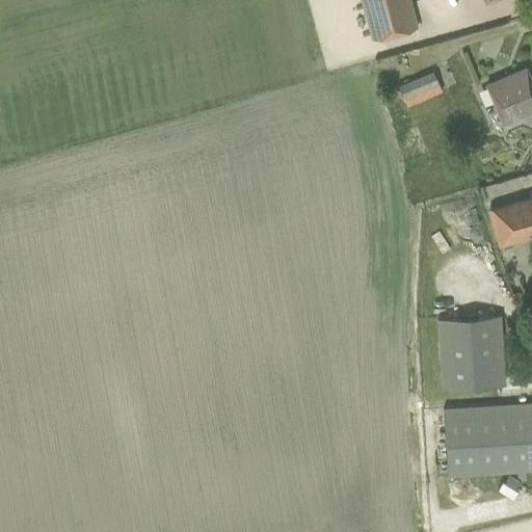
[(360,0),(370,38),(417,26),(409,0),(360,0)]
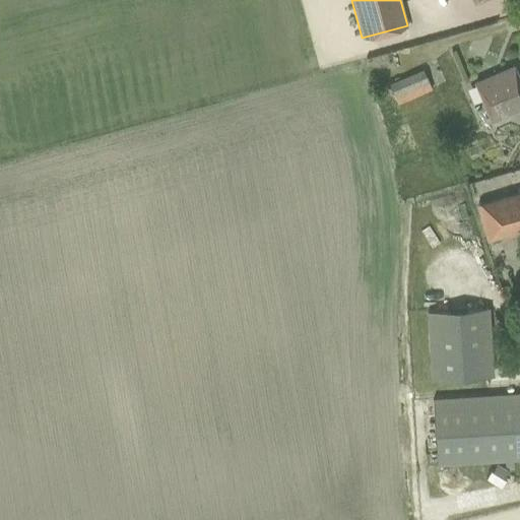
[(492,121),(519,108),(519,81),(513,66),(495,74),(475,82),(492,121)]
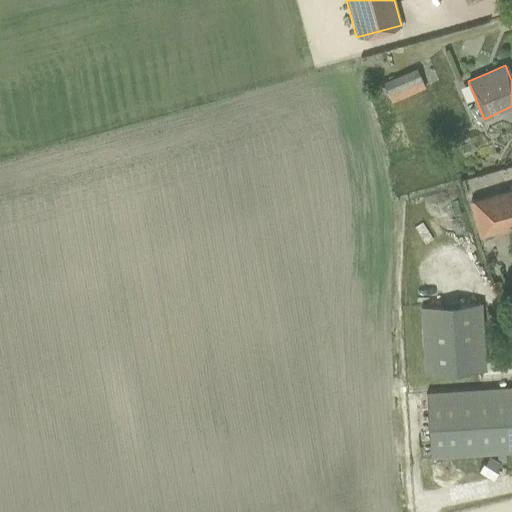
[(383,82),(391,102),(425,88),(416,68),(383,82)]
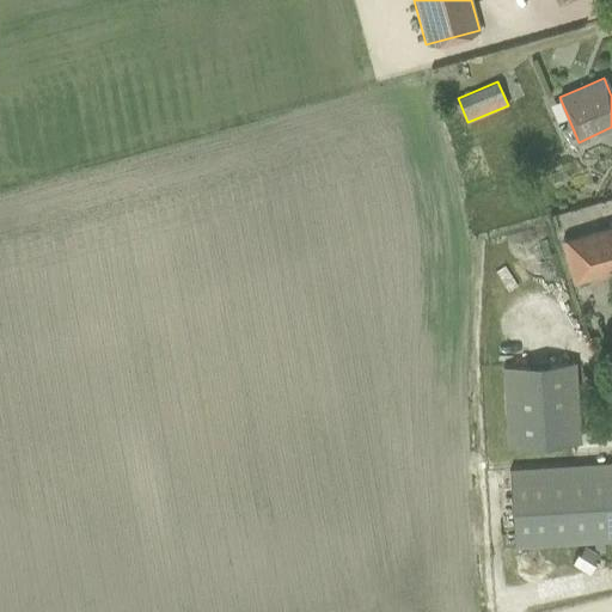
[(611,226),(562,242),(575,283),(611,271),(611,226)]
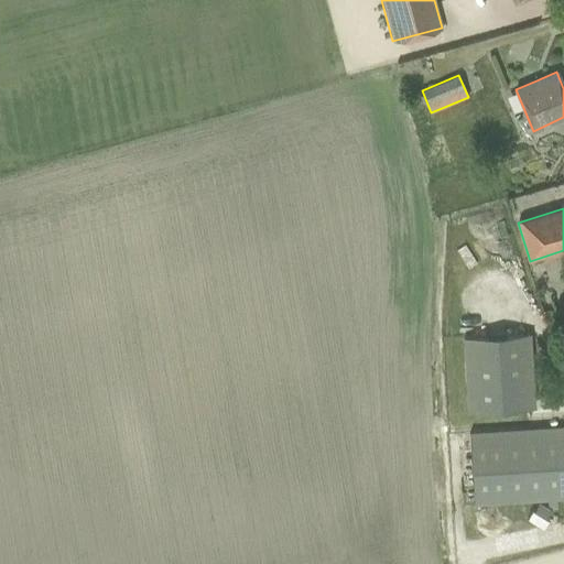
[(463,339),(467,412),(533,408),(529,335),(463,339)]
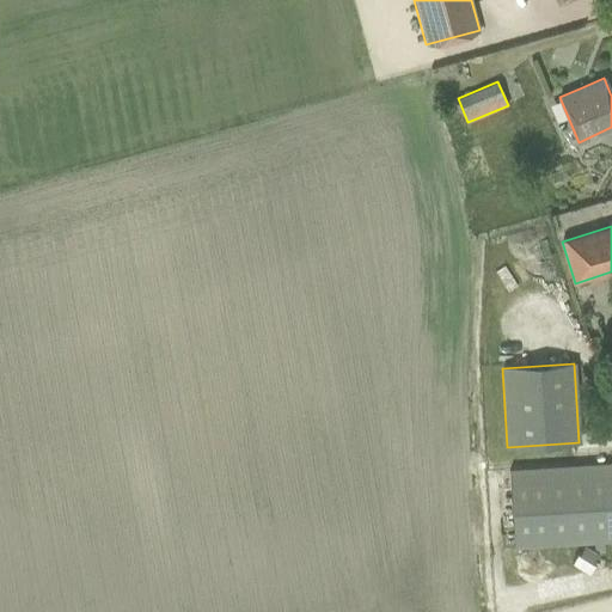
[(611,464),(509,471),(514,548),(611,540),(611,464)]
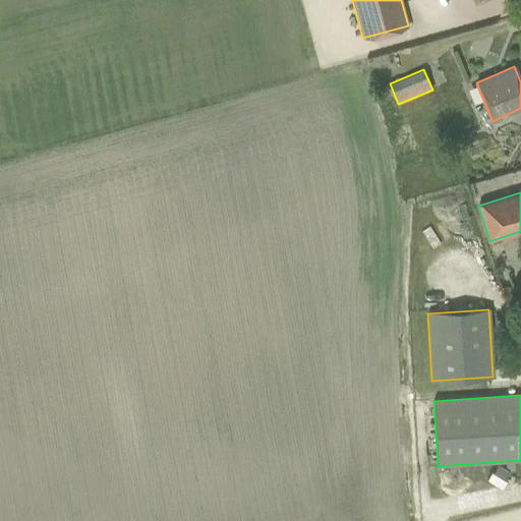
All buildings are outlined.
